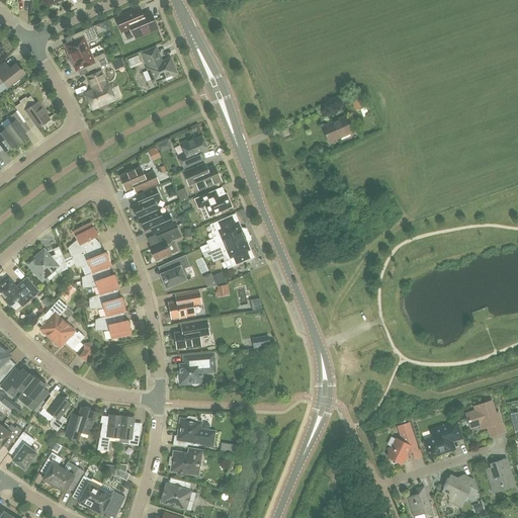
[(135,37),(157,28),(151,13),(143,16),(140,8),(115,18),(120,31),(131,27),(135,37)]
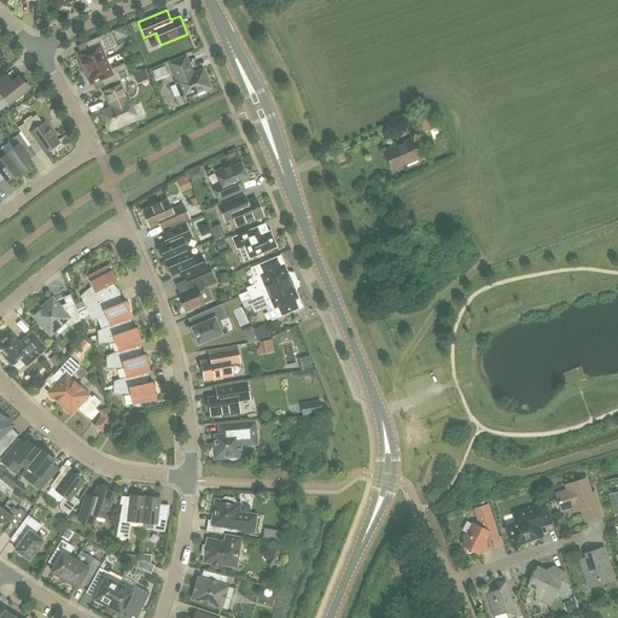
[(122,28),(120,33),(134,38),(128,24),(122,28)]
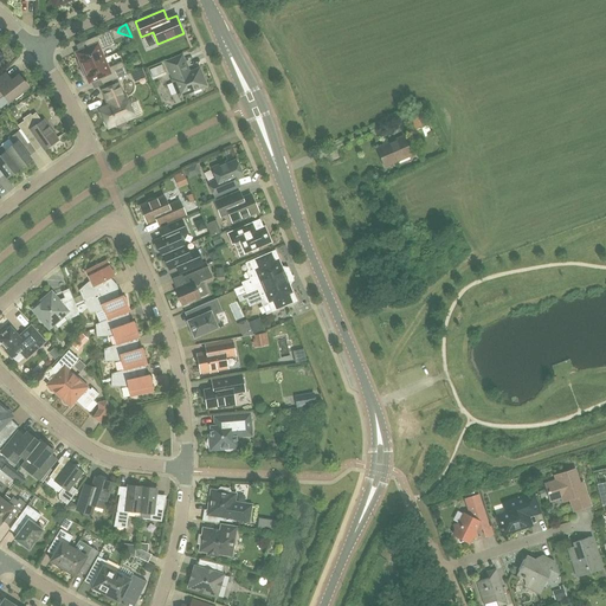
[(85,49),(76,53),(78,59),(77,63),(81,69),(104,59),(101,50),(115,44),(109,31),(83,43),(85,49)]
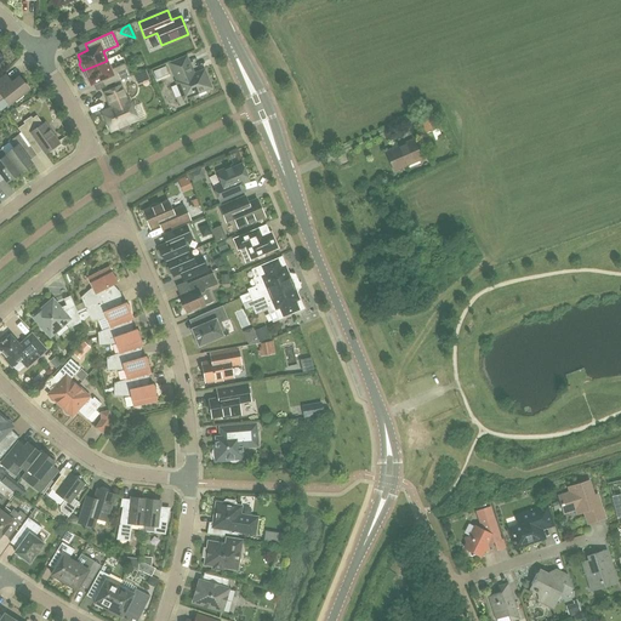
[(177,83),(184,100),(198,93),(198,95),(206,91),(205,90),(211,87),(204,70),(194,75),(187,57),(171,64),(178,81),(177,83)]
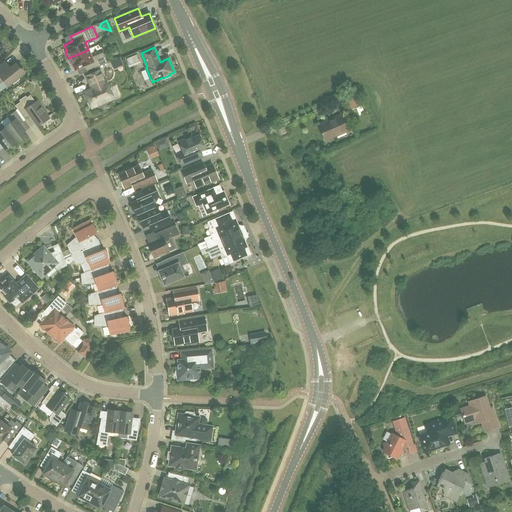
[(88,50),(68,58),(70,64),(73,65),(75,70),(83,67),(86,72),(108,63),(103,52),(91,57),(88,50)]
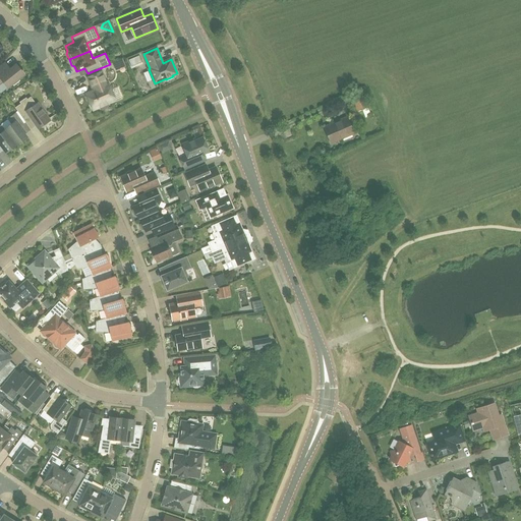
[(129,60),(131,66),(142,62),(139,56),(129,60)]
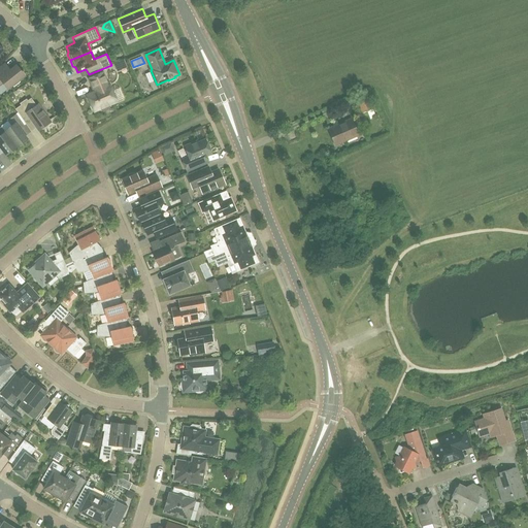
[(126,59),(114,64),(118,70),(128,65),(126,59)]
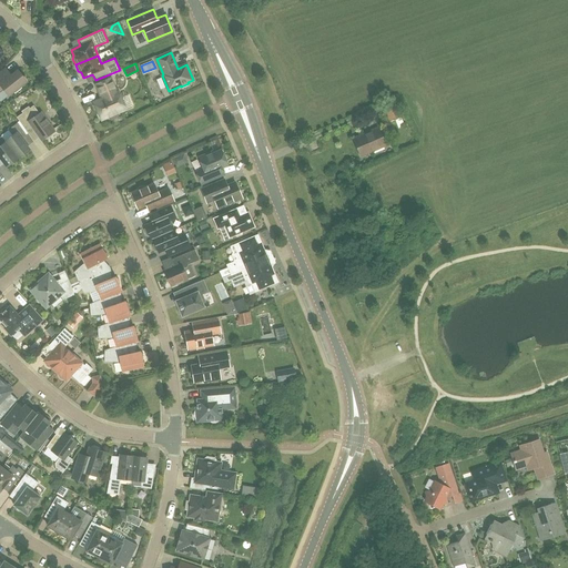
[(1,72),(0,72),(0,91),(3,89),(9,95),(14,91),(16,93),(21,89),(20,87),(27,82),(18,70),(7,79),(1,72)]
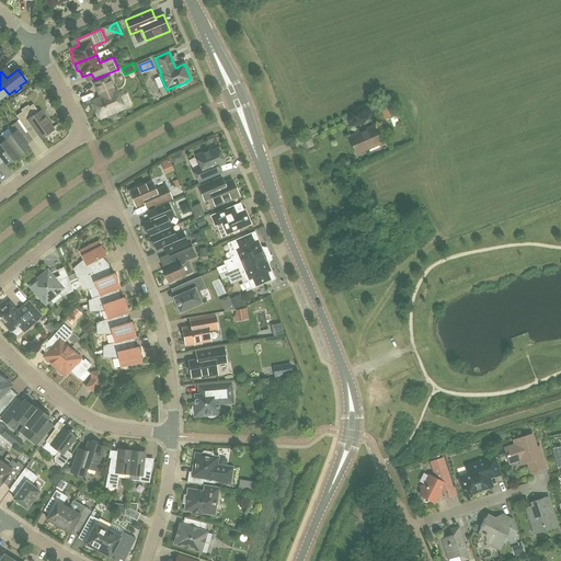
[(93,101),(100,118),(107,115),(109,117),(111,118),(116,116),(117,114),(116,112),(124,109),(117,91),(115,92),(110,78),(94,83),(101,98),(93,101)]
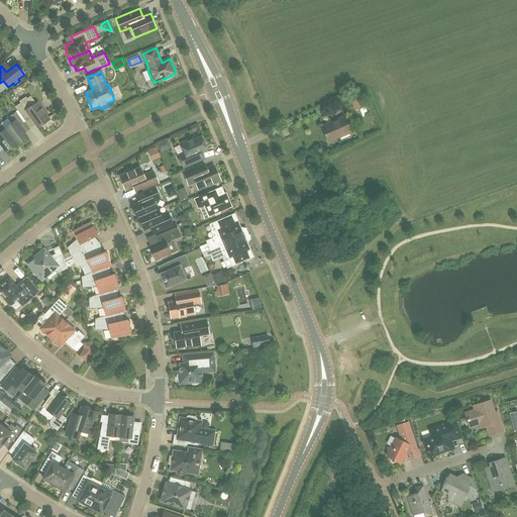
[(118,86),(112,88),(115,97),(121,96),(118,86)]
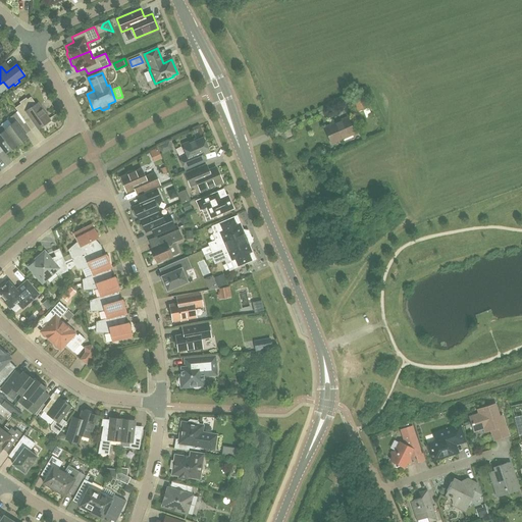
[(374,109),(371,102),(368,103),(363,93),(354,97),(360,111),(369,107),(371,111),(374,109)]
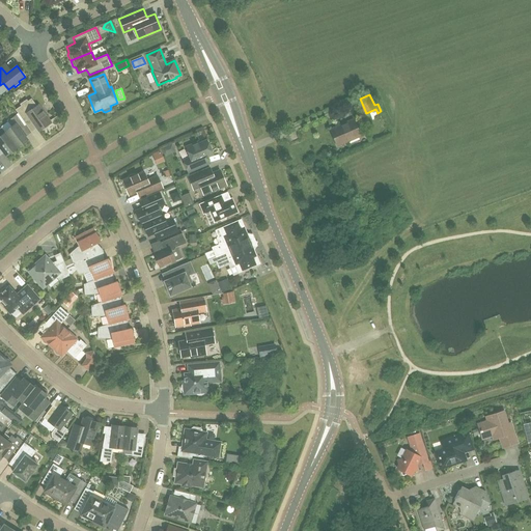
[(21,106),(16,110),(25,123),(30,119),(38,132),(42,130),(44,130),(47,128),(47,126),(51,123),(38,105),(36,107),(31,99),(28,102),(27,100),(20,104),(21,106)]
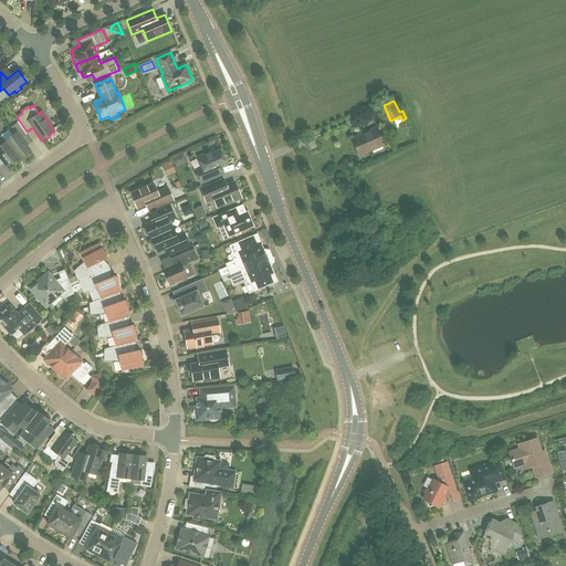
[(8,129),(12,135),(6,140),(18,158),(30,149),(21,138),(27,135),(18,123),(8,129)]
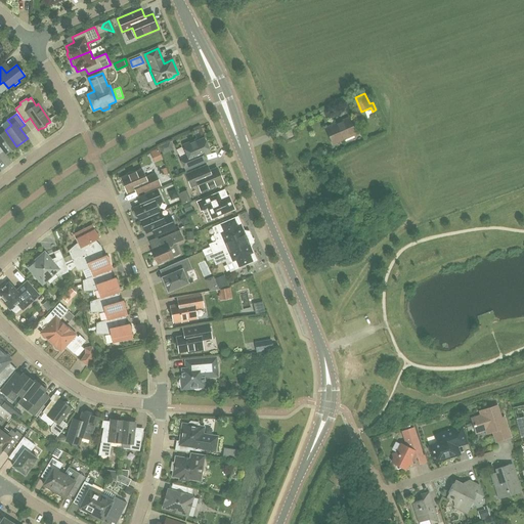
[(355,134),(348,118),(326,128),(333,143),(355,134)]
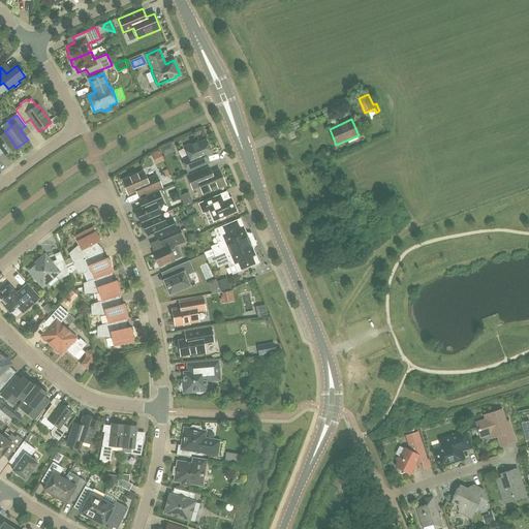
[(0,147),(6,156),(17,148),(5,131),(4,132),(5,132),(0,135),(0,147)]
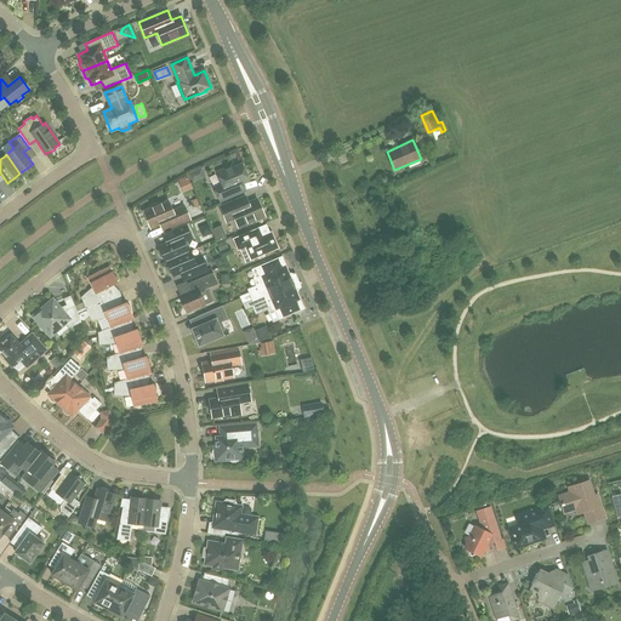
[(232,166),(217,172),(222,184),(214,188),(220,201),(245,191),(243,183),(249,181),(243,165),(233,169),(232,166)]
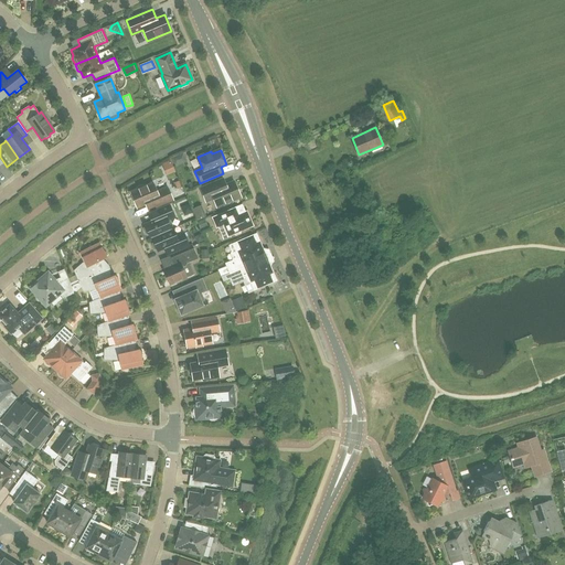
[(176,157),(170,159),(171,160),(174,168),(179,166),(176,157)]
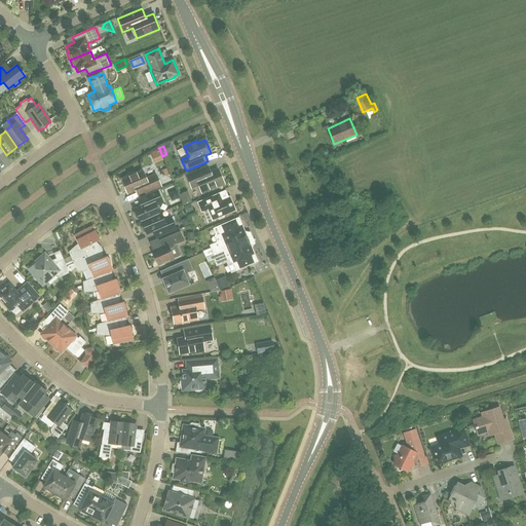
[(159,149),(150,153),(155,163),(163,159),(162,156),(159,149)]
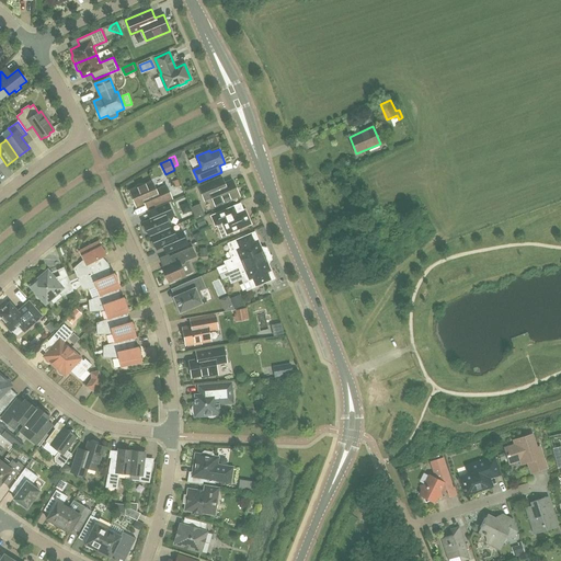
[(239,195),(232,181),(225,184),(221,178),(199,187),(205,201),(212,197),(216,205),(239,195)]
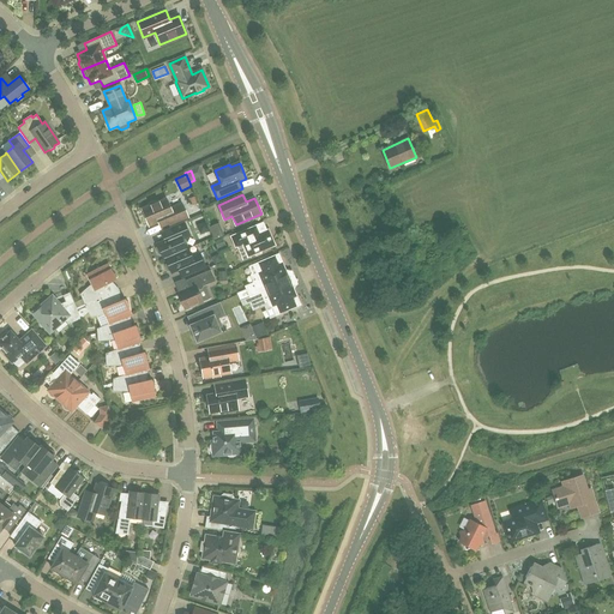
[(170,209),(167,199),(156,204),(154,203),(149,205),(148,208),(142,210),(149,226),(157,222),(161,229),(173,224),(187,217),(182,204),(170,209)]
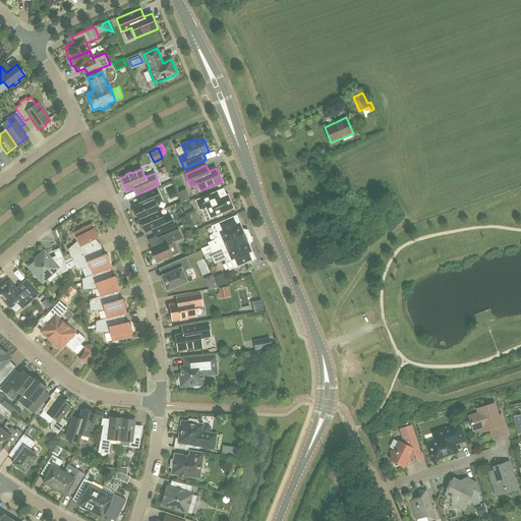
[(133,208),(133,209),(132,211),(134,216),(136,216),(138,220),(160,211),(159,211),(156,203),(161,200),(156,188),(136,196),(139,205),(133,208)]
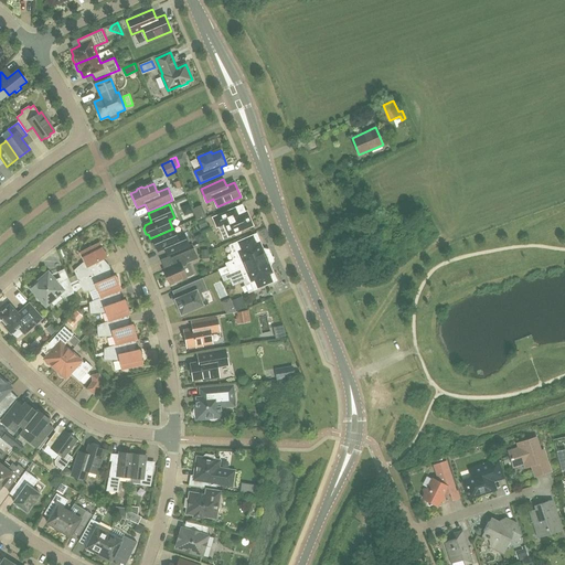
[(235,209),(213,217),(216,227),(219,227),(223,238),(228,236),(234,234),(236,235),(241,234),(241,231),(253,226),(247,212),(246,212),(242,214),(242,215),(237,214),(235,209)]
